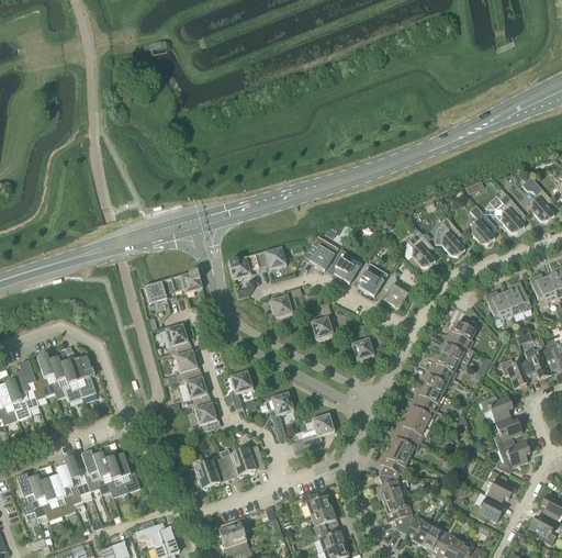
[(523,182),(523,183),(521,183),(527,189),(531,189),(536,193),(531,197),(530,208),(530,209),(540,220),(547,221),(554,214),(548,207),(546,205),(547,202),(551,198),(530,176),(527,179),(523,182)]
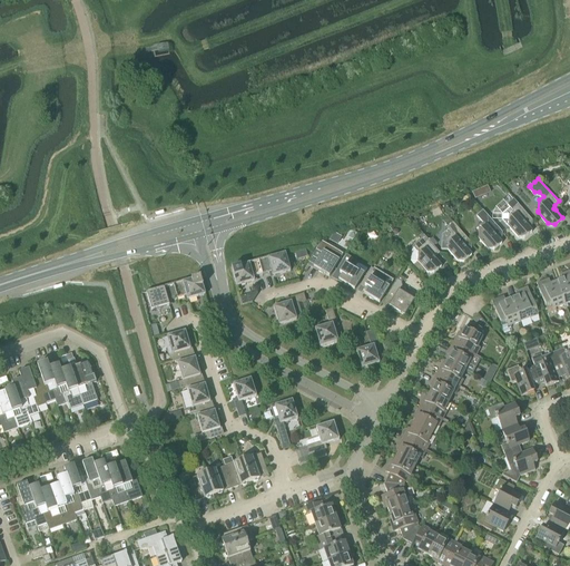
[(502,216),(508,223),(518,235),(524,235),(532,228),(529,224),(530,221),(529,220),(532,216),(513,195),(507,201),(510,204),(502,211),(502,216)]
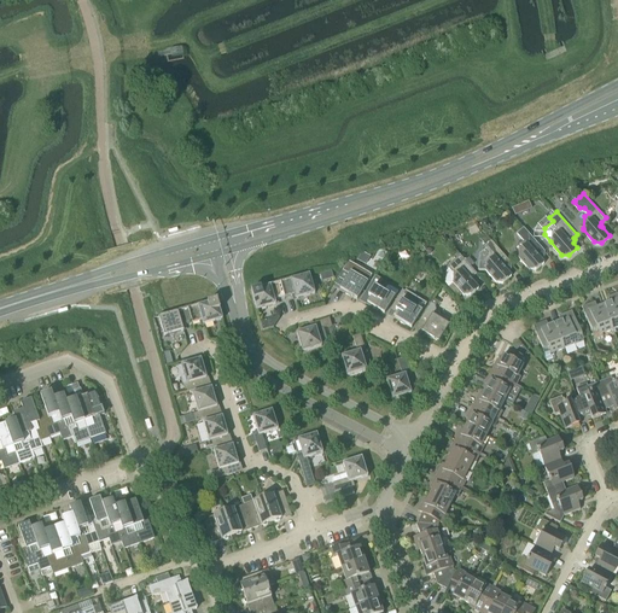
[(544,247),(530,232),(524,225),(517,231),(524,238),(519,241),(518,254),(518,255),(529,267),(536,267),(544,260),(540,256),(541,255),(541,251),(544,247)]
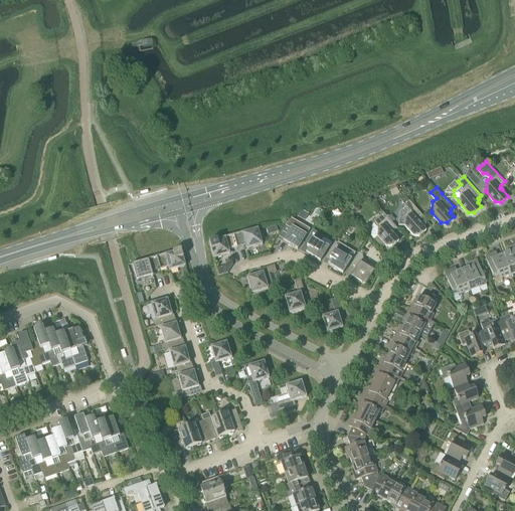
[(400,196),(405,201),(409,197),(404,192),(400,196)]
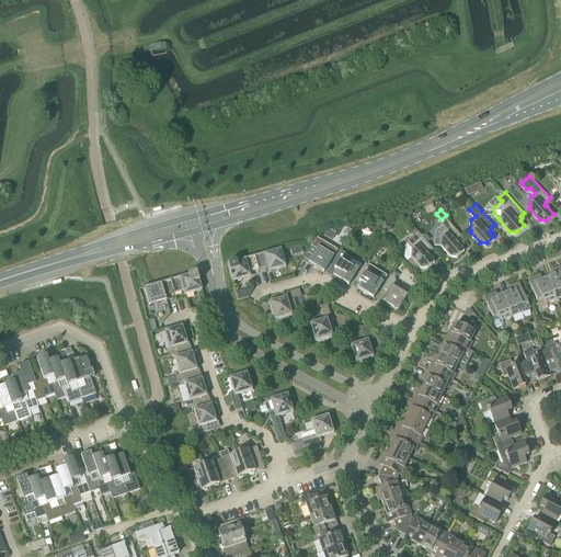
[(439,220),(441,223),(434,228),(434,242),(441,242),(450,254),(456,254),(464,248),(460,243),(461,243),(461,240),(461,239),(464,237),(446,215),(442,219),(439,220)]
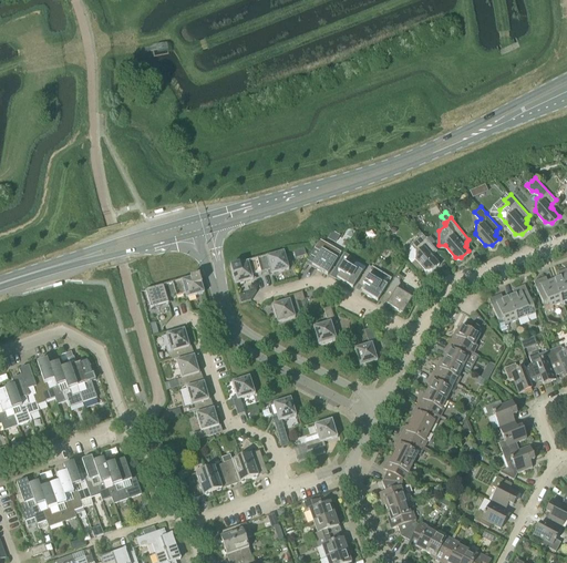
[(435,246),(422,231),(415,236),(412,239),(411,242),(411,243),(414,247),(416,247),(415,256),(415,257),(425,268),(431,268),(439,262),(432,255),(431,253),(431,251),(435,246)]
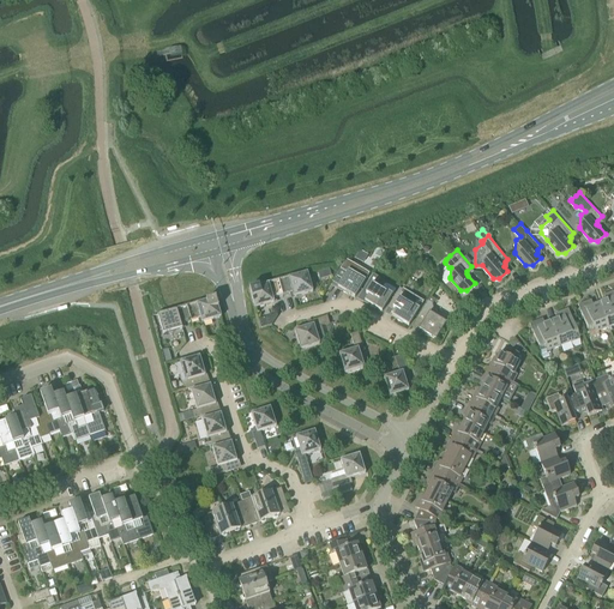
[(371,269),(347,254),(343,258),(332,277),(338,282),(337,283),(355,294),(371,269)]
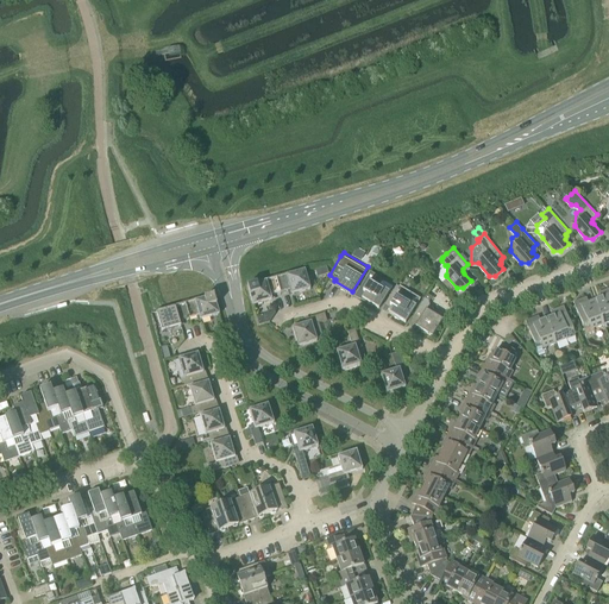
[(305,266),(276,275),(280,289),(290,287),(292,290),(311,285),(305,266)]
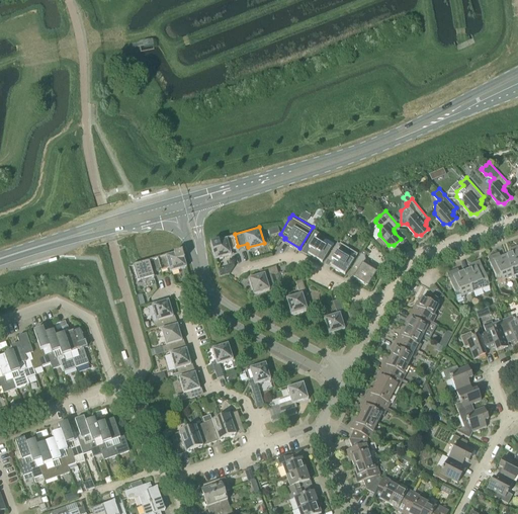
[(324,238),(323,240),(317,237),(319,234),(313,230),(307,241),(312,244),(308,251),(322,260),(334,241),(327,237),(324,238)]
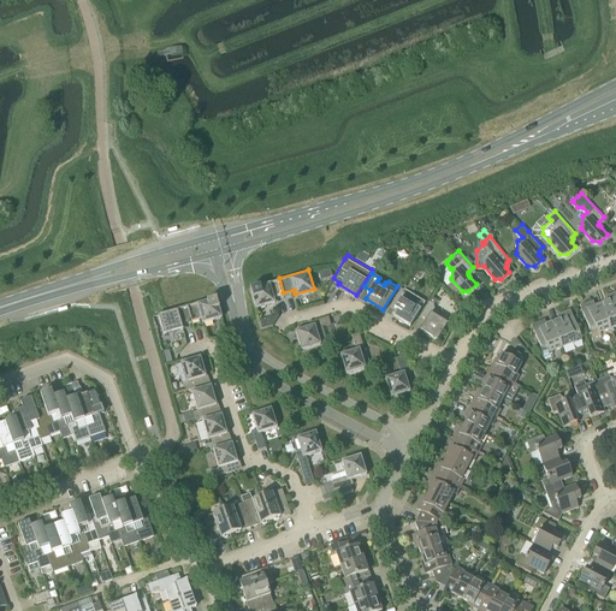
[(283,292),(279,278),(250,285),(255,306),(274,300),(273,295),(283,292)]
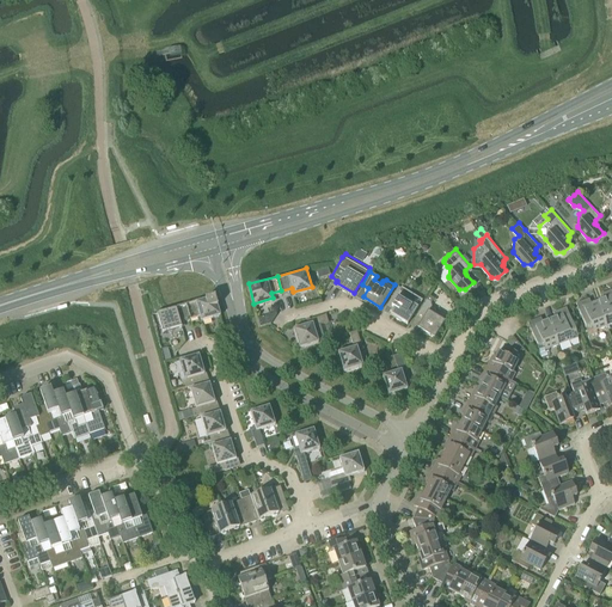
[(398,283),(397,286),(389,299),(396,302),(390,311),(408,322),(422,296),(402,283),(401,284),(398,283)]
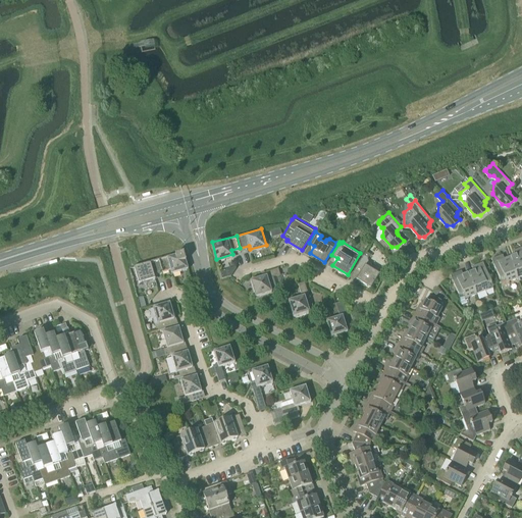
[(521,247),(521,245),(513,248),(515,252),(509,254),(517,275),(521,273),(521,247)]
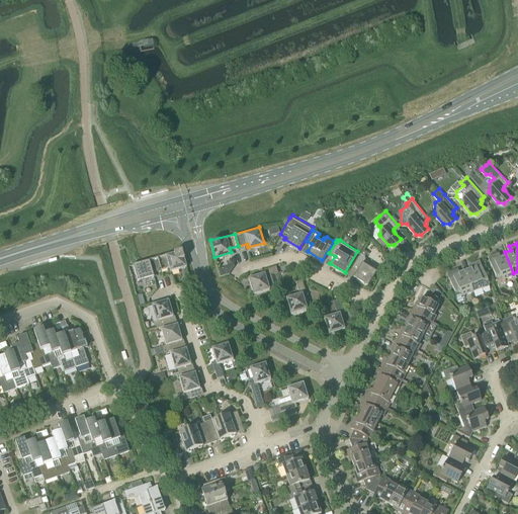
[(363,247),(358,254),(352,264),(357,268),(353,275),(367,283),(376,269),(367,263),(364,254),(367,250),(363,247)]
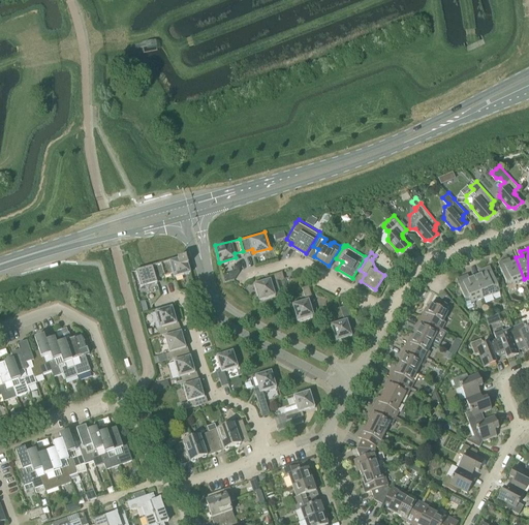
[(160,260),(164,274),(173,271),(174,275),(190,270),(186,253),(160,260)]
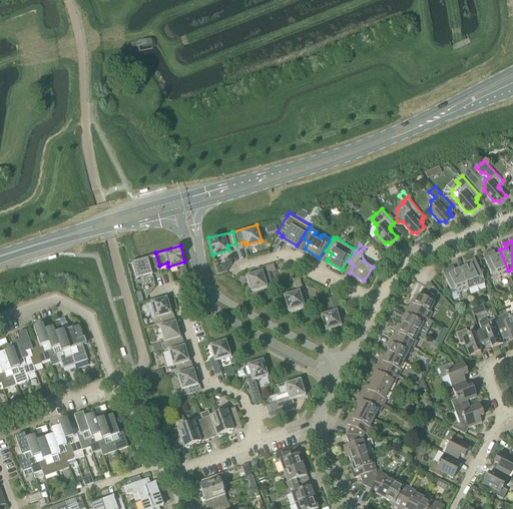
[(508,271),(500,249),(495,251),(494,247),(486,250),(487,255),(484,256),(494,281),(501,278),(499,274),(508,271)]
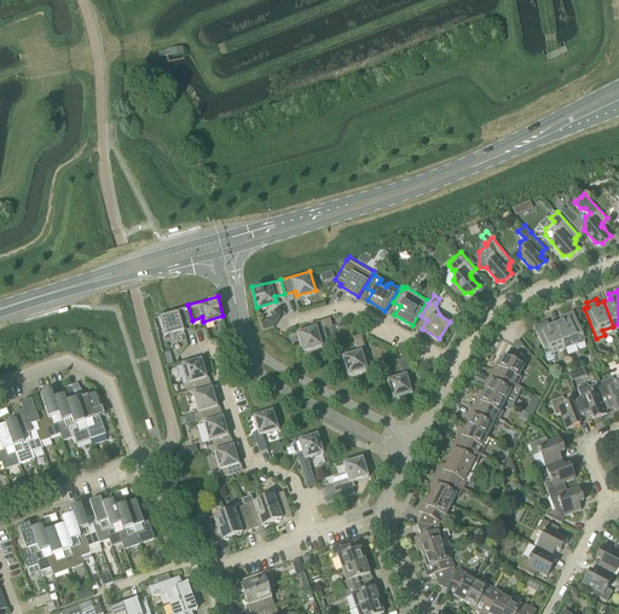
[(192,320),(187,305),(158,313),(165,332),(184,328),(183,323),(192,320)]
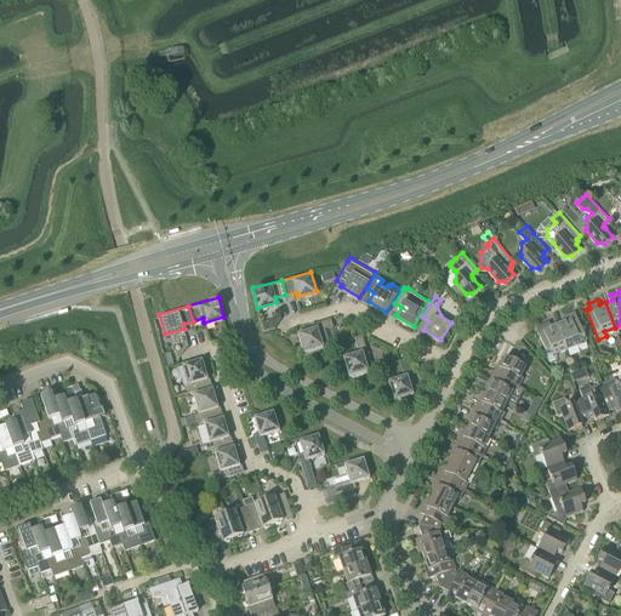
[(557,321),(567,347),(577,342),(579,347),(588,343),(576,314),(573,315),(571,311),(562,314),(563,319),(557,321)]
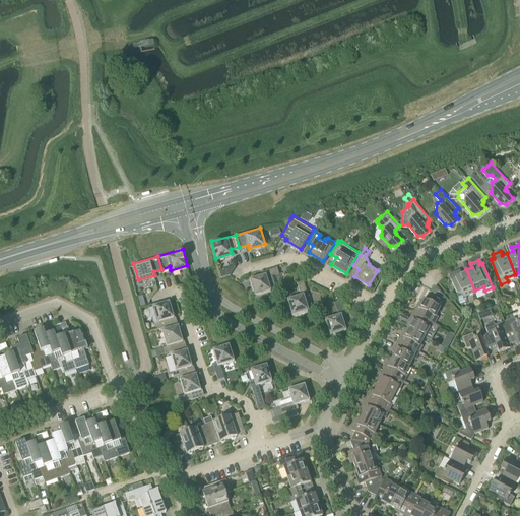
[(218,267),(220,275),(230,272),(236,265),(235,262),(218,267)]
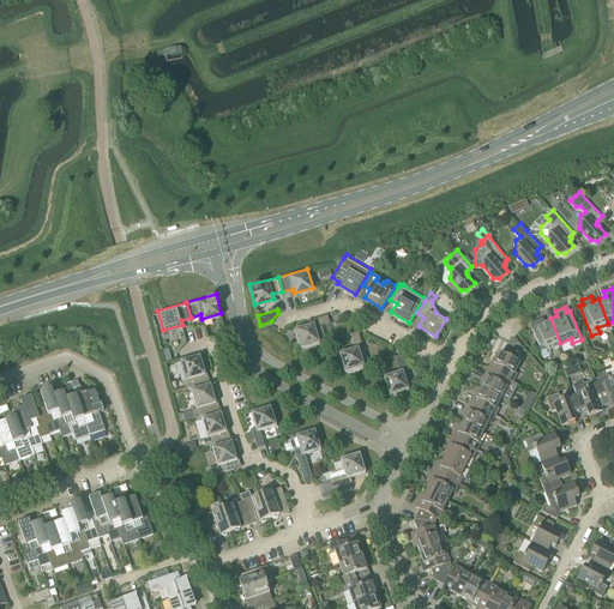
[(324,332),(321,323),(330,319),(327,312),(311,317),(312,321),(294,327),(300,347),(319,341),(319,338),(324,336),(325,336),(324,332)]
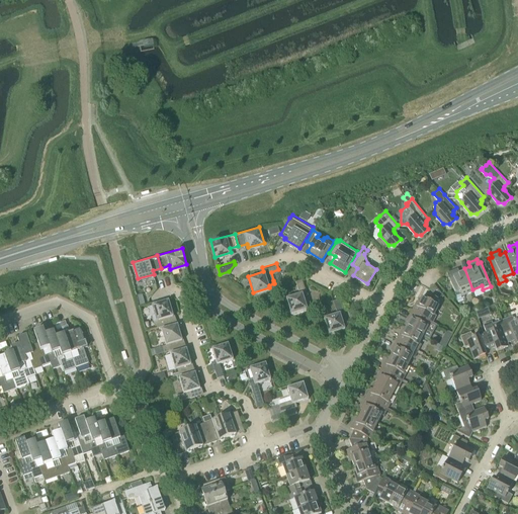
[(472,289),(464,268),(459,270),(457,266),(449,269),(451,273),(448,274),(457,300),(464,296),(463,292),(472,289)]
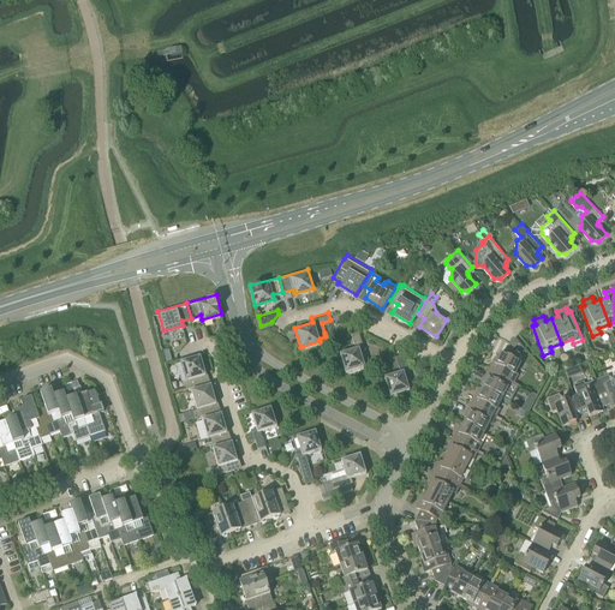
[(345,370),(365,364),(359,347),(364,346),(358,329),(351,332),(356,346),(339,351),(345,370)]
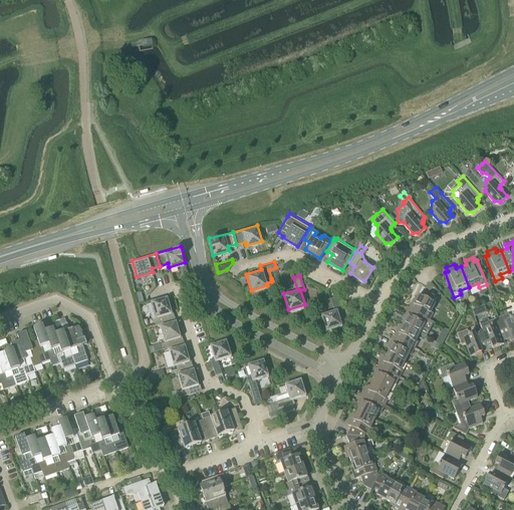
[(432,317),(430,316),(432,311),(430,310),(435,301),(434,301),(437,296),(425,289),(423,295),(418,292),(414,301),(412,300),(409,306),(429,317),(429,318),(431,319),(432,317)]
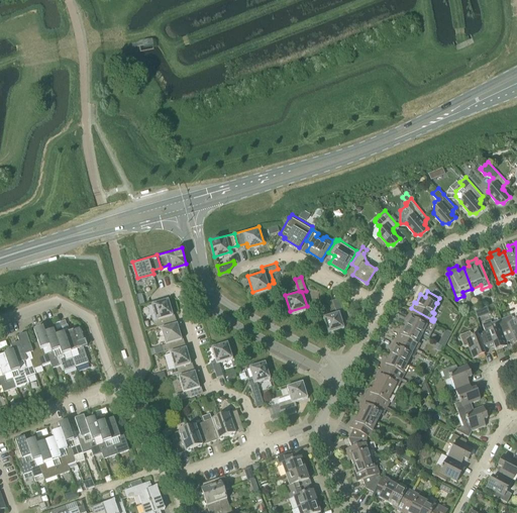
[(344,313),(340,315),(339,311),(343,310),(338,296),(332,298),(336,311),(323,315),(328,331),(344,326),(343,322),(346,321),(344,313)]
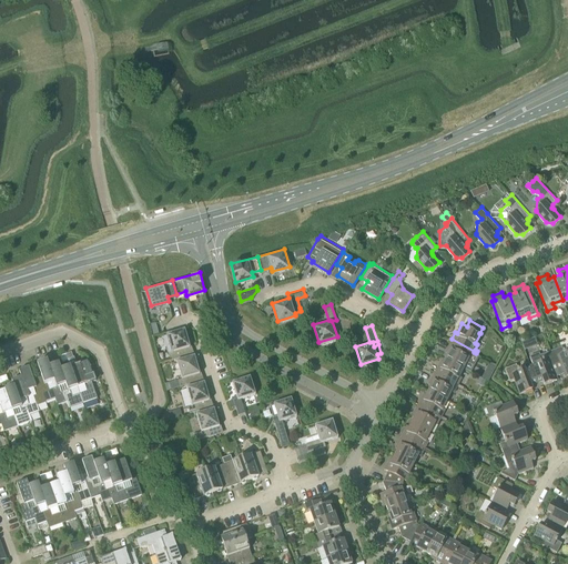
[(184,326),(166,332),(170,342),(166,343),(169,350),(168,351),(170,358),(186,352),(185,345),(190,344),(184,326)]
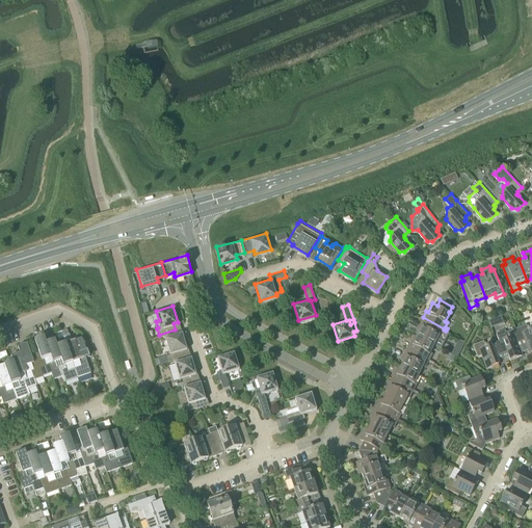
[(444,328),(423,317),(419,323),(421,324),(417,333),(434,342),(439,334),(441,335),(444,330),(444,328)]
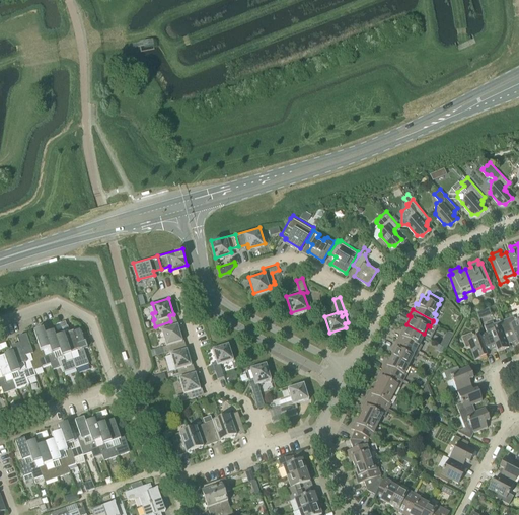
[(518,317),(515,319),(513,314),(503,318),(511,340),(515,339),(516,341),(518,340),(518,317)]
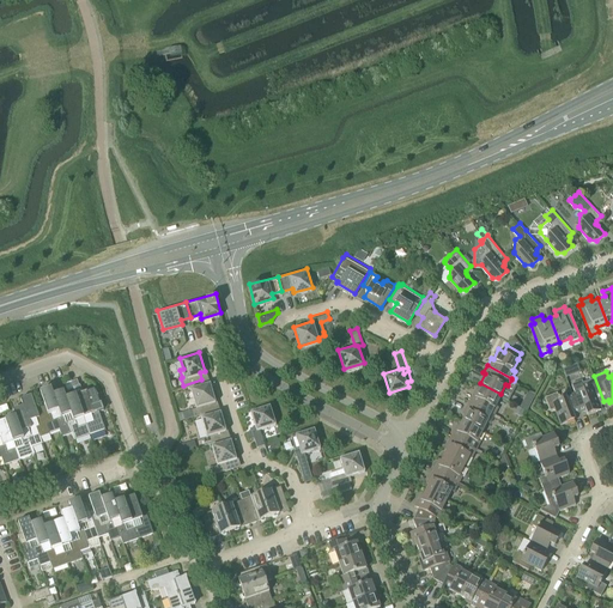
[(594,376),(583,380),(582,377),(571,381),(575,390),(572,391),(580,409),(586,407),(588,412),(601,406),(600,402),(604,401),(594,376)]
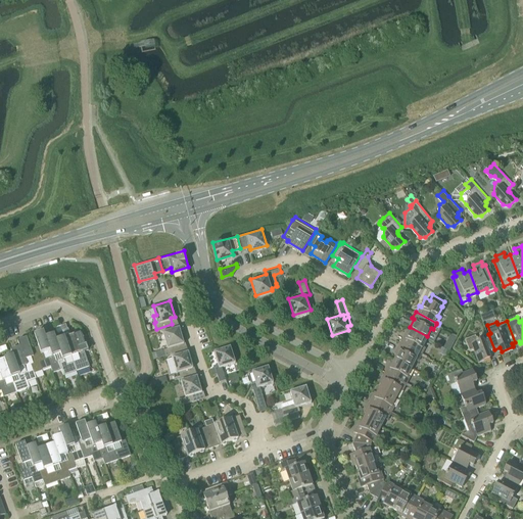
[(163,346),(165,354),(178,349),(176,343),(184,341),(179,325),(162,330),(168,346),(163,346)]
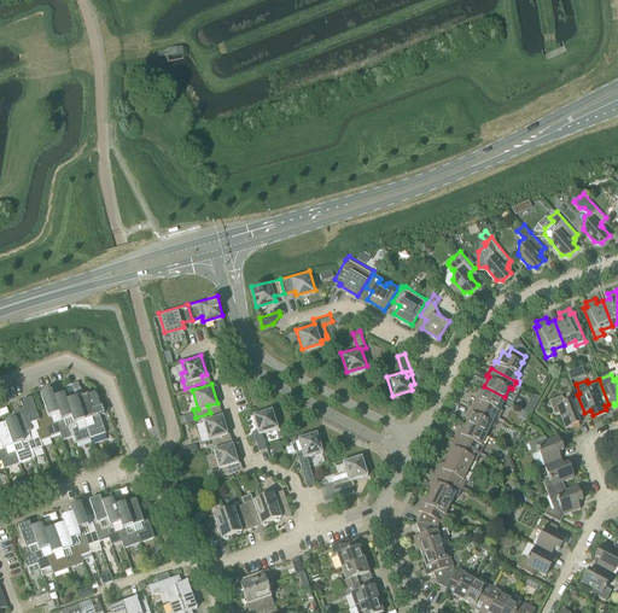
[(80,385),(74,387),(76,395),(89,435),(105,430),(99,412),(104,410),(101,403),(100,403),(98,396),(99,396),(94,390),(87,392),(87,391),(83,392),(81,385),(80,385)]
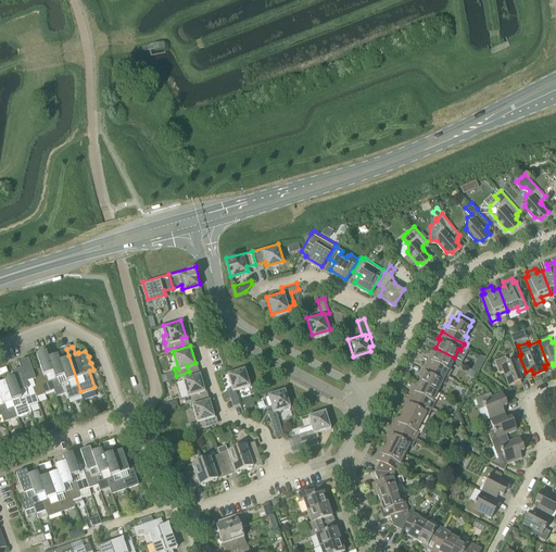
[(454,358),(436,348),(431,358),(429,356),(425,363),(447,375),(447,376),(450,377),(451,375),(449,374),(451,367),(449,366),(454,358)]
